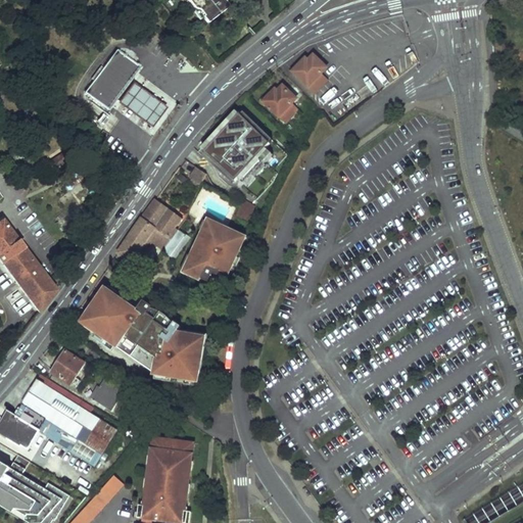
[(187,0),(195,11),(200,11),(205,17),(204,18),(208,25),(230,8),(223,0),(187,0)]
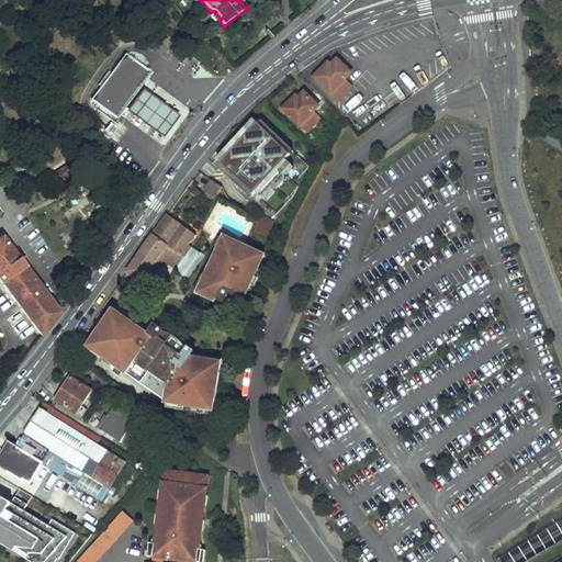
[(215,12),(210,12),(211,14),(216,22),(220,20),(221,19),(215,12)]
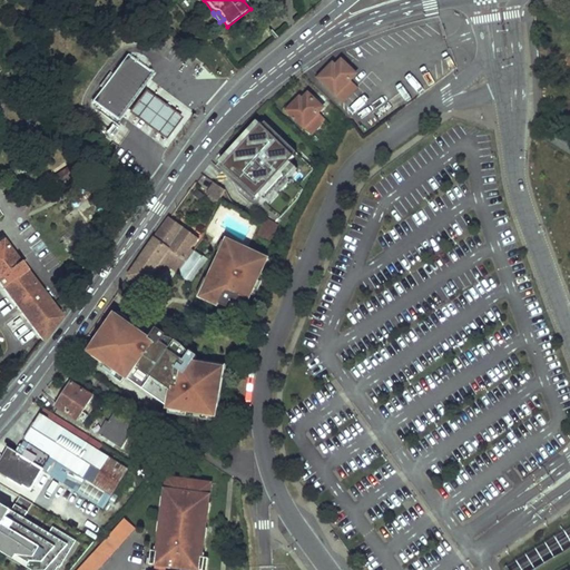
[(153,74),(127,55),(92,101),(118,120),(153,74)]
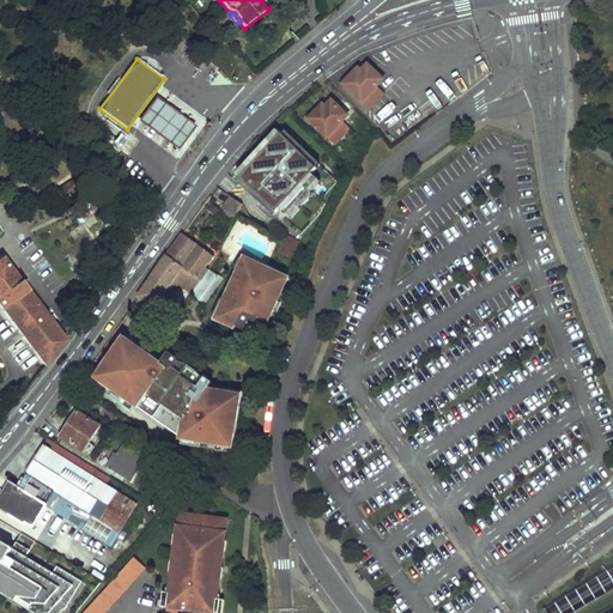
[(358,72),(345,86),(370,110),(383,95),(376,87),(383,80),(369,66),(362,74),(358,72)]
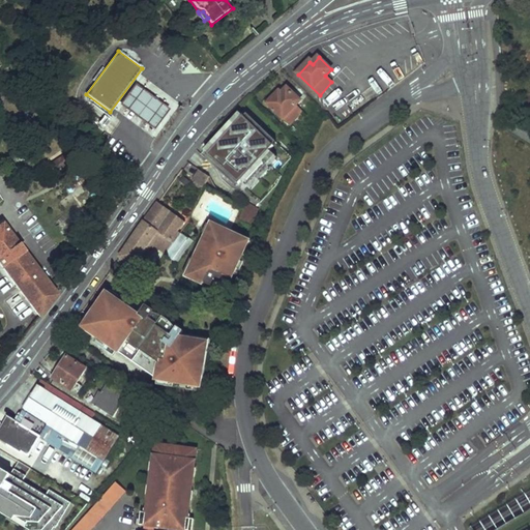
[(323,91),(327,96),(339,87),(334,82),(323,91)]
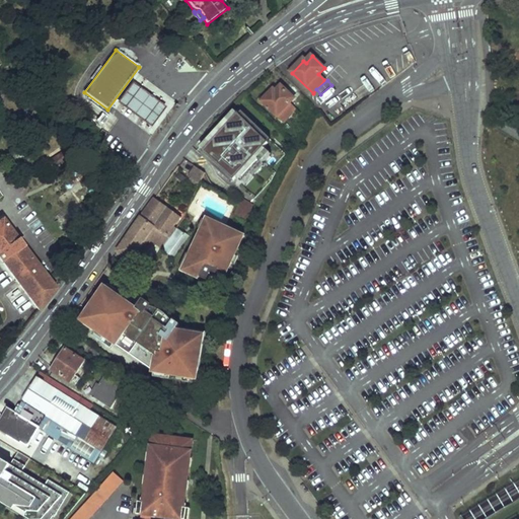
[(148,95),(132,83),(117,103),(134,116),(151,129),(165,108),(148,95)]
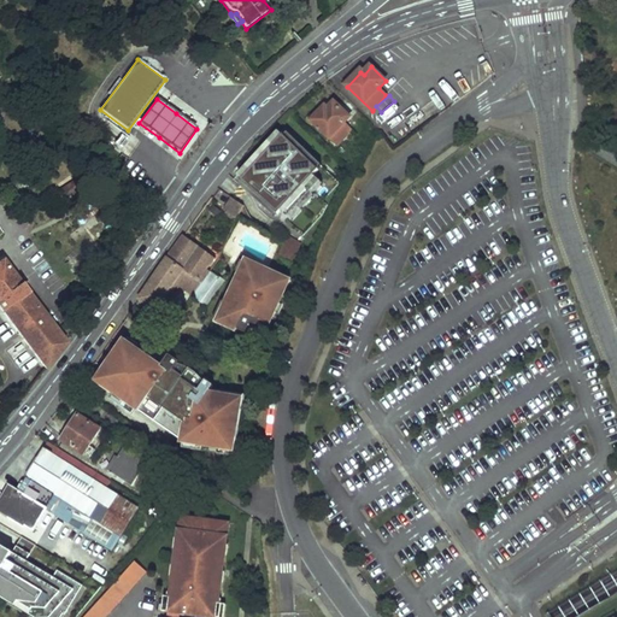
[(312,122),(341,147),(356,130),(346,122),(351,118),(335,103),(329,109),(325,106),(312,122)]
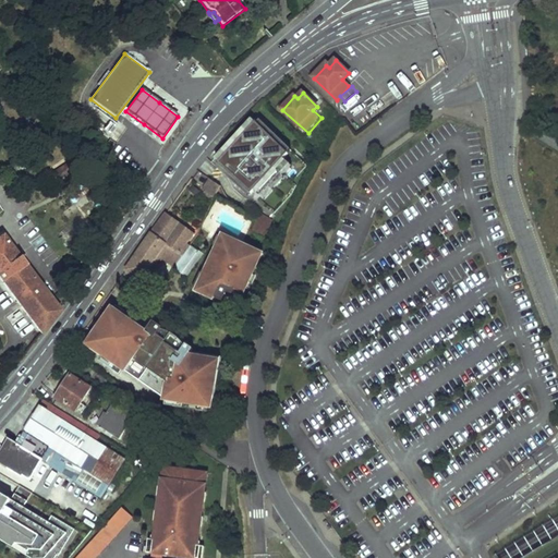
[(290,154),(255,123),(218,164),(252,195),(290,154)]
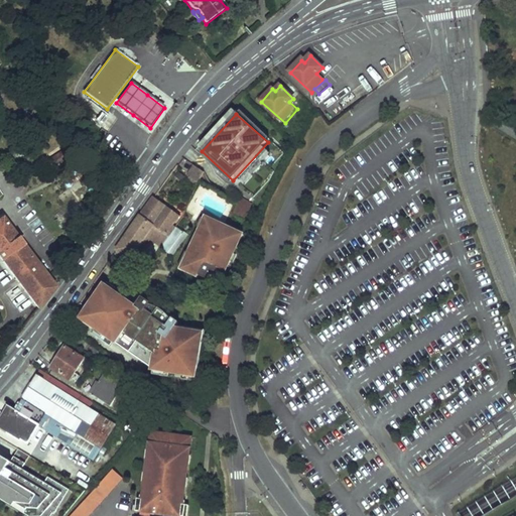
[(182,158),(177,165),(185,170),(190,163),(182,158)]
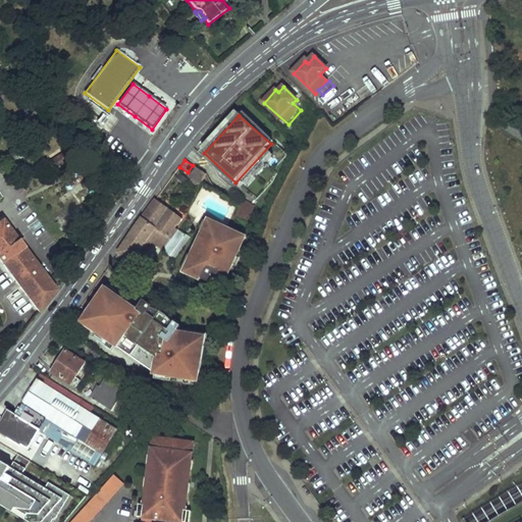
[(157,200),(143,218),(172,239),(179,228),(176,226),(183,218),(157,200)]
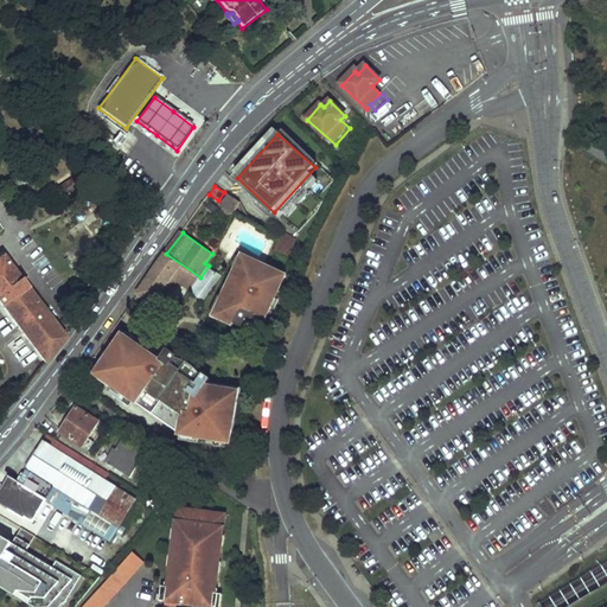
[(279,241),(272,253),(282,260),(294,242),(283,234),(280,240),(279,241)]
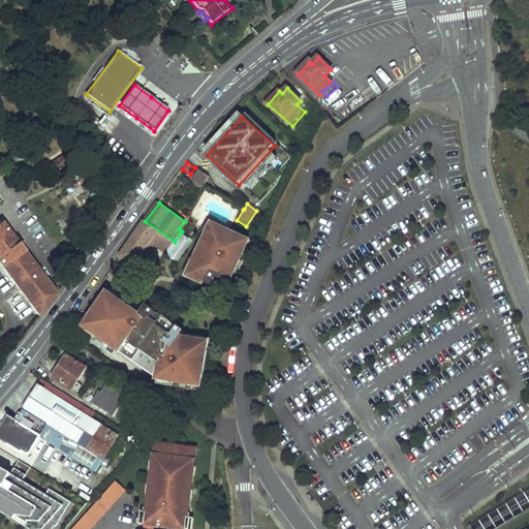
[(145,221),(120,256),(133,267),(143,253),(145,256),(153,245),(166,254),(175,242),(145,221)]
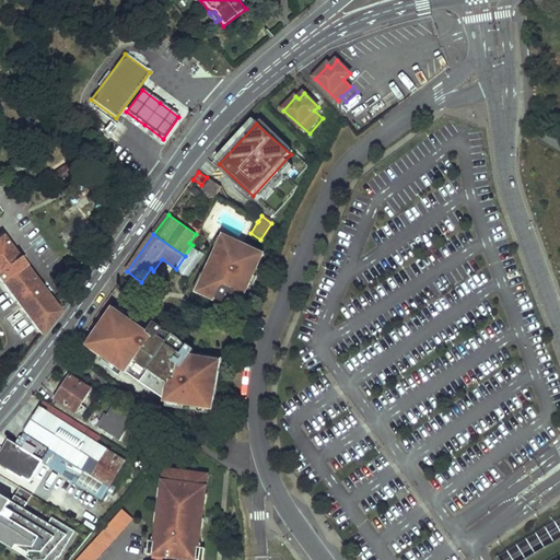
[(4,236),(0,240),(0,279),(42,336),(46,330),(51,324),(55,319),(60,312),(4,236)]
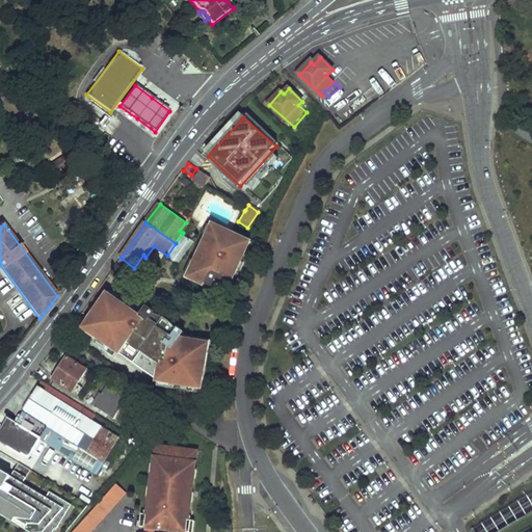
[(248,243),(214,225),(208,236),(210,237),(197,261),(196,261),(190,271),(207,280),(204,284),(211,288),(213,285),(216,286),(219,281),(221,282),(223,276),(230,281),(236,268),(235,268),(241,255),(242,256),(248,243)]
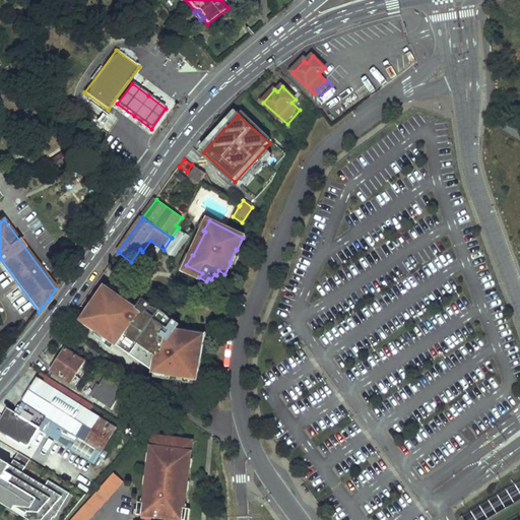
[(179,228),(172,238),(177,241),(183,232),(179,228)]
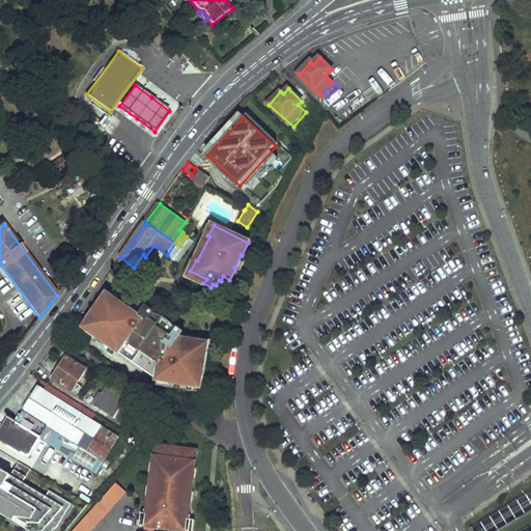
[(134,268),(137,270),(145,257),(143,254),(134,268)]
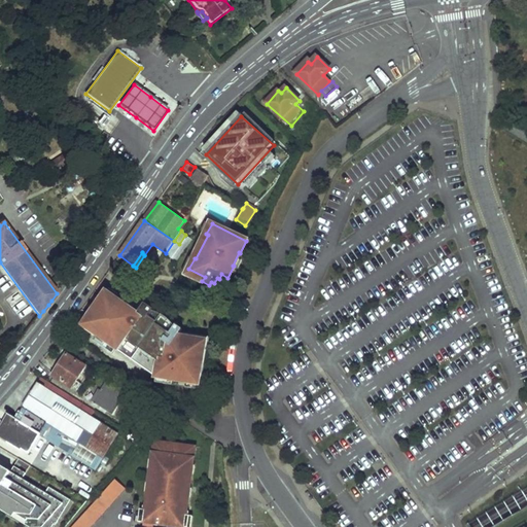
[(205,277),(188,269),(186,273),(202,281),(205,277)]
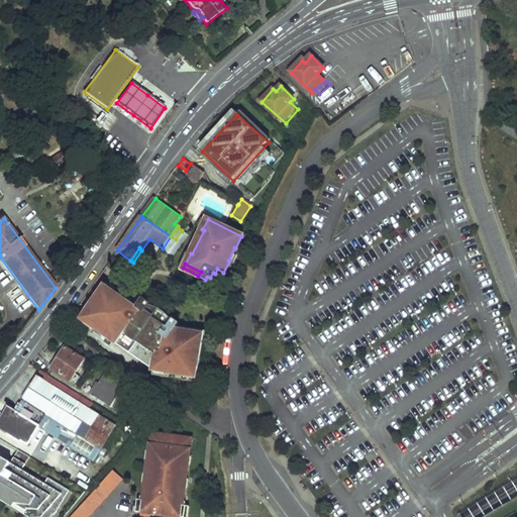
[(111,296),(113,294),(104,287),(102,290),(111,296)]
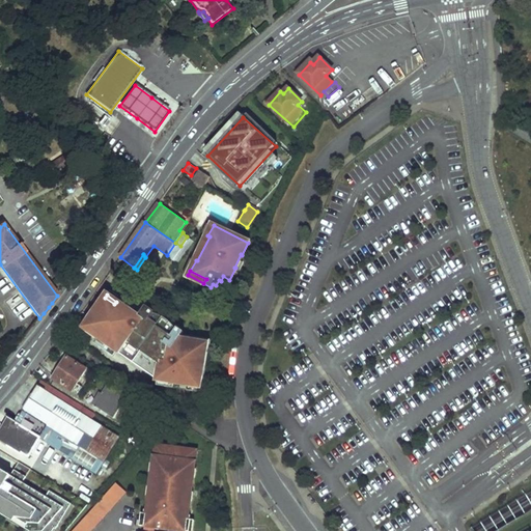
[(207,346),(187,342),(180,339),(185,333),(178,329),(175,333),(173,332),(167,333),(158,327),(159,325),(150,319),(155,313),(143,304),(140,309),(134,305),(130,311),(116,302),(114,304),(105,298),(84,329),(158,380),(200,388),(207,346)]
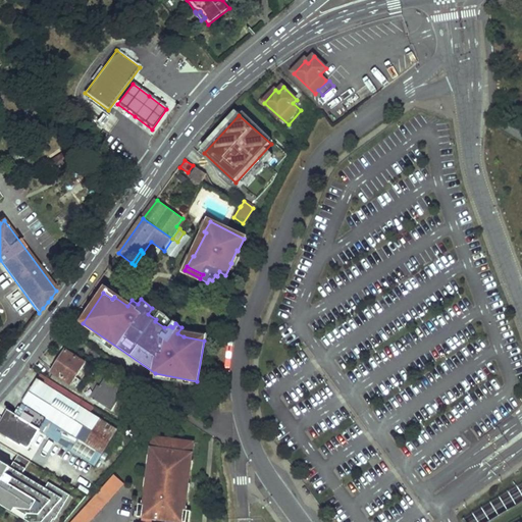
[(66,352),(53,372),(72,385),(77,377),(86,364),(66,352)]
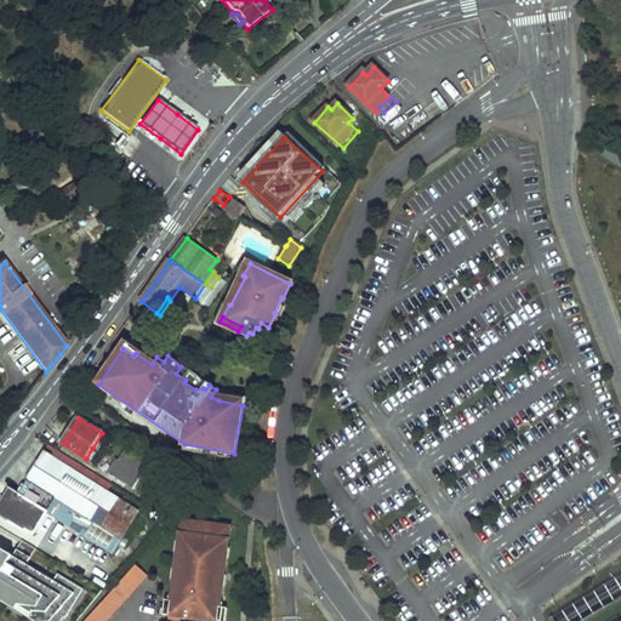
[(86,459),(92,462),(98,454),(92,449),(86,459)]
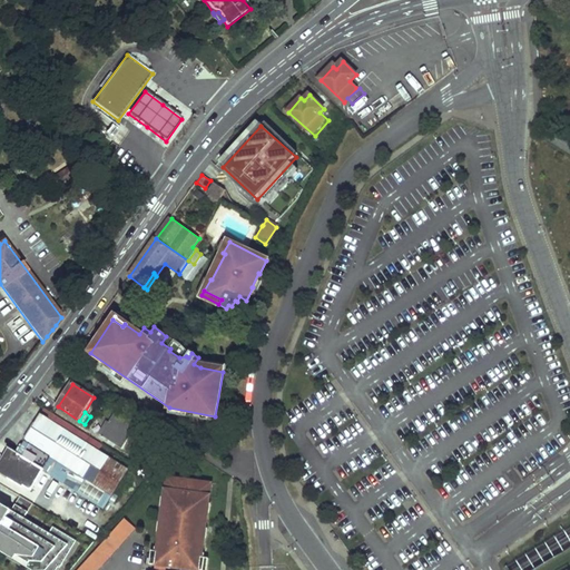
[(118,412),(102,435),(124,449),(138,426),(118,412)]
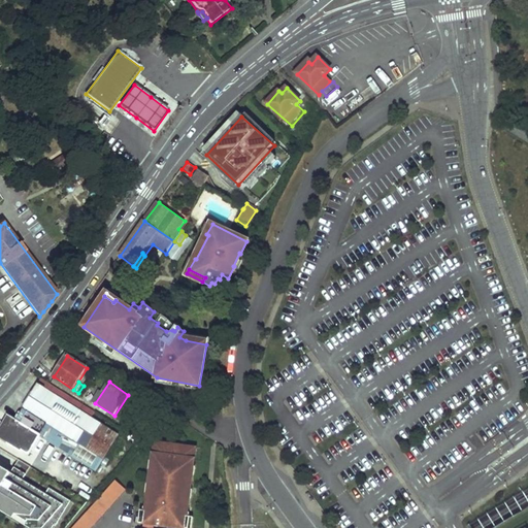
[(28,411),(20,424),(41,437),(97,471),(119,436),(38,385),(23,408),(28,411)]
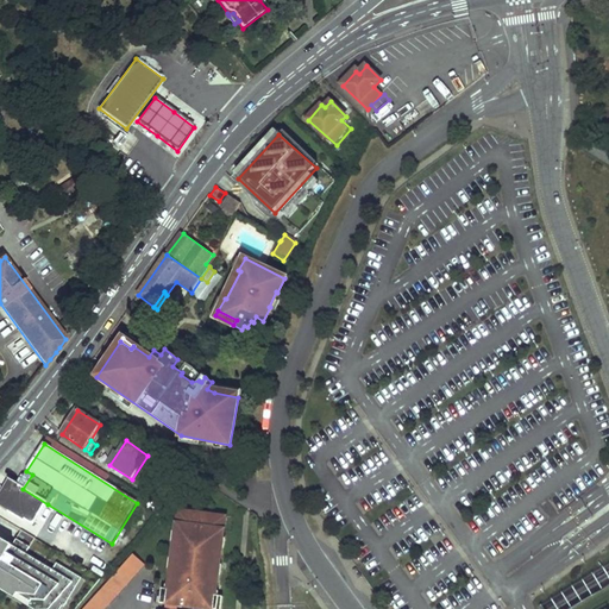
[(10,481),(4,491),(12,496),(4,509),(25,522),(26,521),(35,525),(48,504),(23,489),(10,481)]
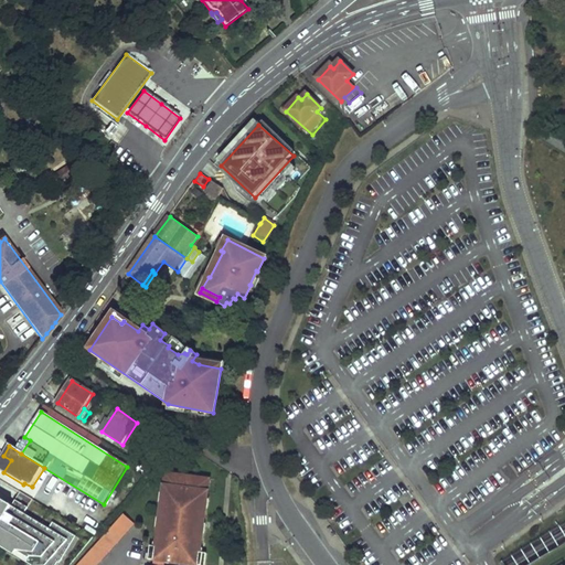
[(3,456),(0,460),(0,470),(3,472),(11,460),(3,456)]
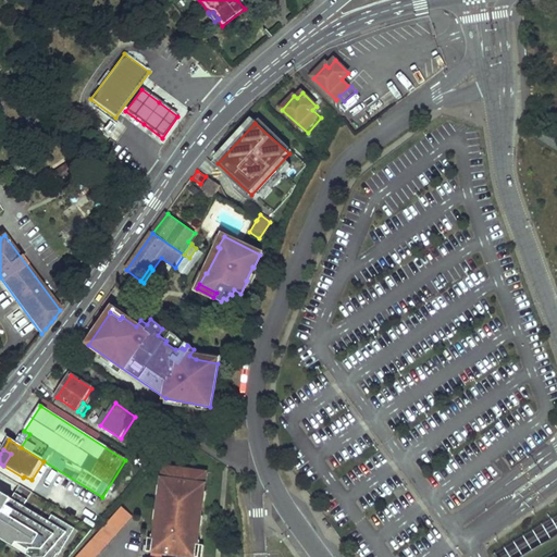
[(163,466),(153,537),(152,552),(160,553),(196,556),(197,544),(207,471),(163,466)]
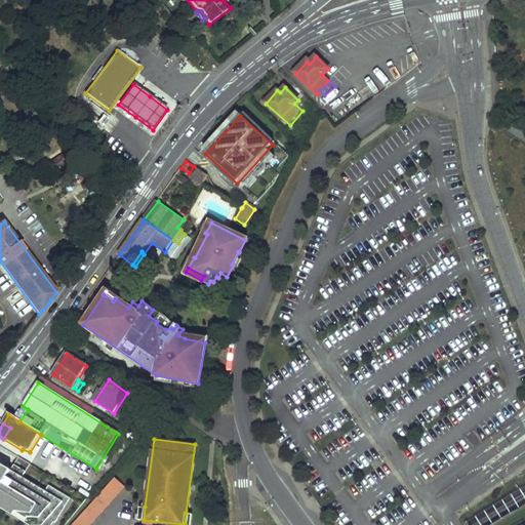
[(0,499),(38,524),(52,524),(54,522),(56,523),(71,498),(49,485),(45,492),(23,478),(30,465),(18,457),(14,463),(10,471),(0,463),(0,499)]
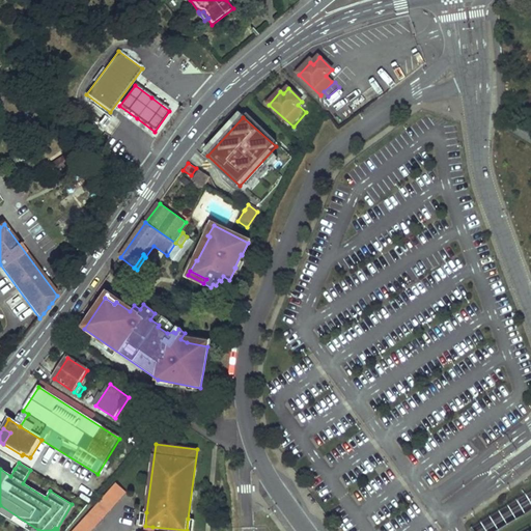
[(118,481),(74,530),(92,530),(129,491),(118,481)]
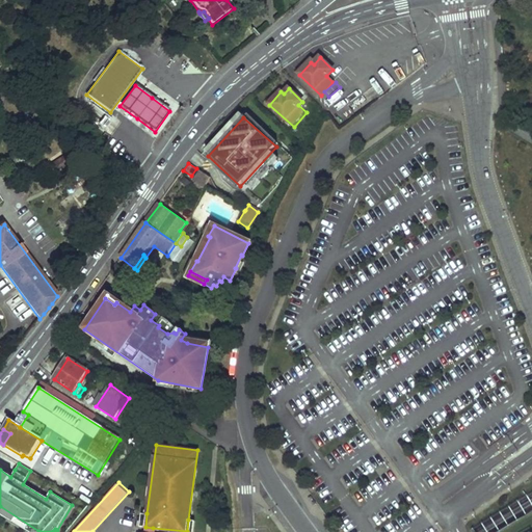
[(38,531),(0,506),(0,511),(30,531),(38,531)]
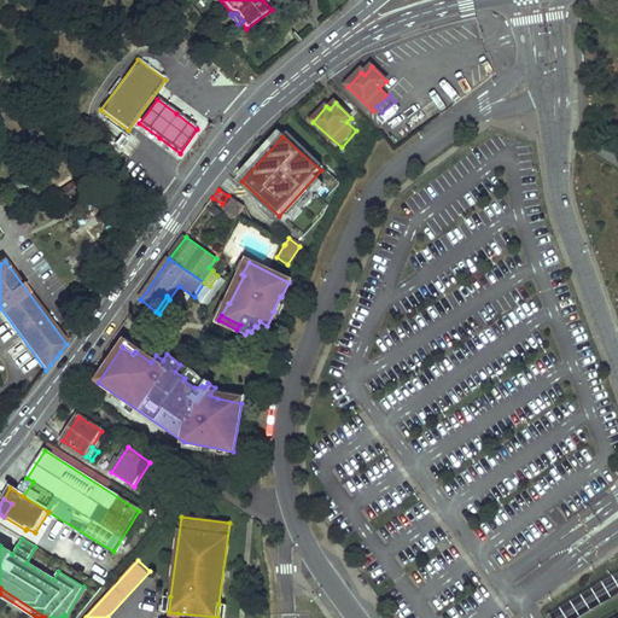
[(219,604),(217,617),(216,617),(225,617),(227,605),(219,604)]
